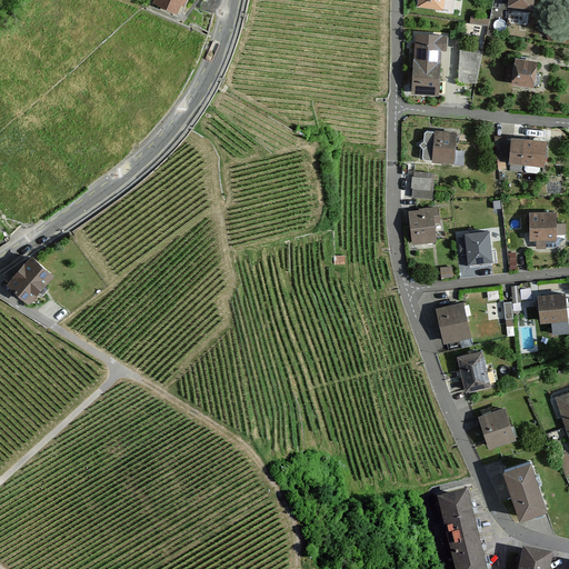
[(185,0),(155,0),(180,11),(185,0)]
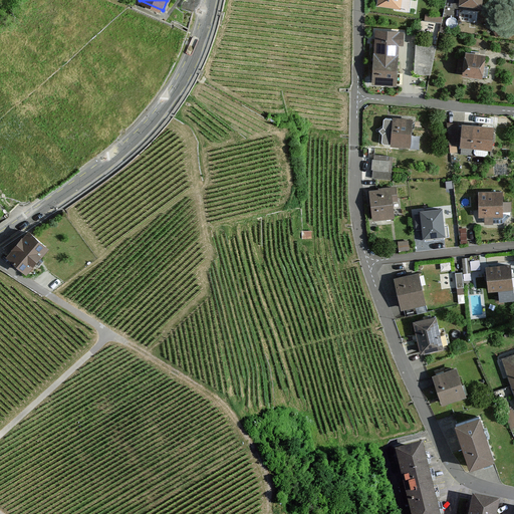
[(403,0),(378,0),(378,7),(402,9),(403,0)]
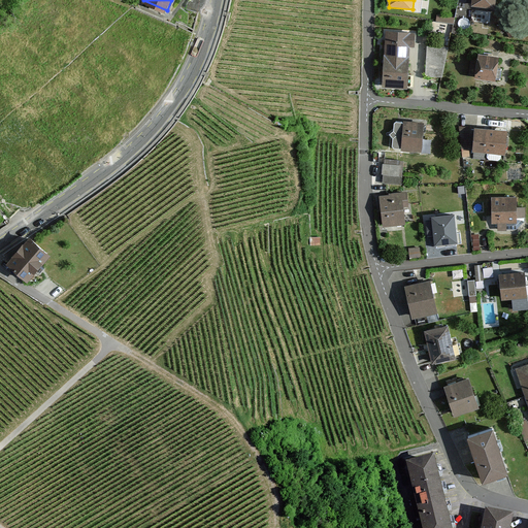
[(461,0),(459,27),(469,27),(471,10),(497,12),(497,0),(461,0)]
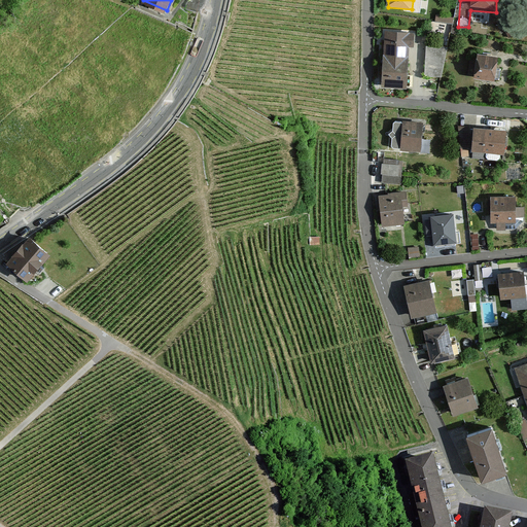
[(417,33),(384,31),(382,88),(409,89),(411,47),(416,47),(417,33)]
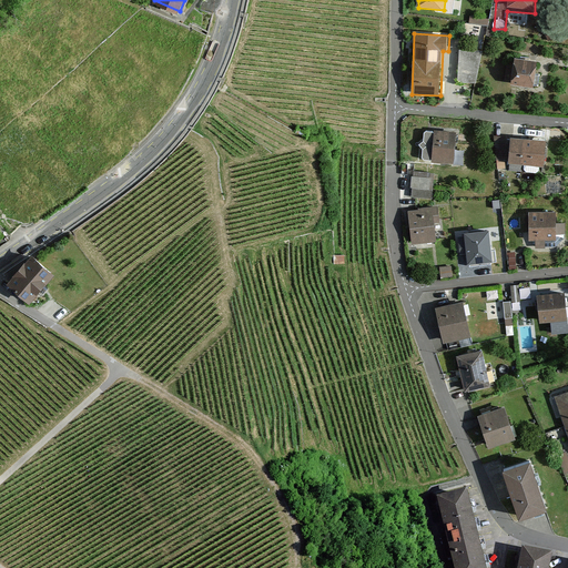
[(460,48),(458,80),(479,81),(482,49),(460,48)]
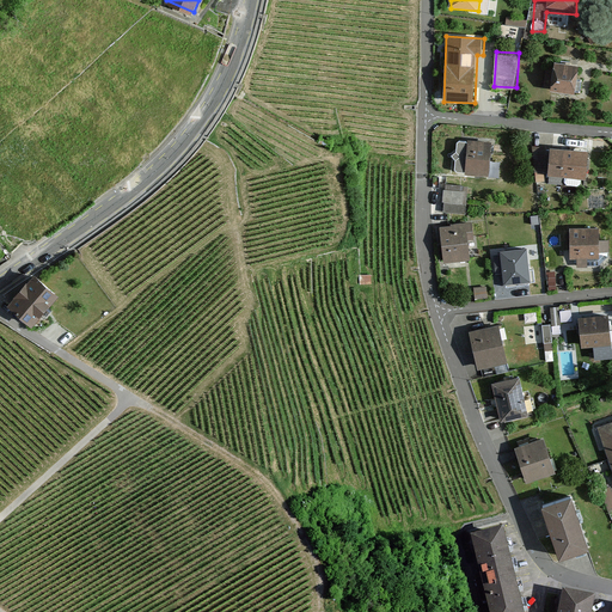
[(577,66),(552,63),(550,96),(575,98),(577,66)]
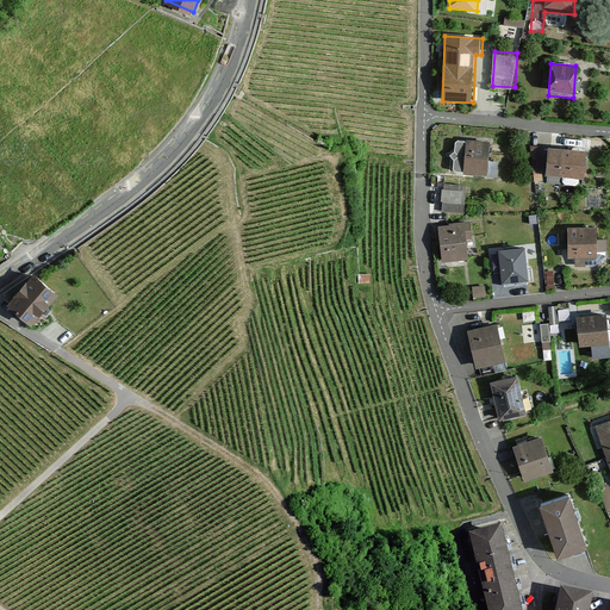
[(492,143),(456,141),(454,174),(490,176),(492,143)]
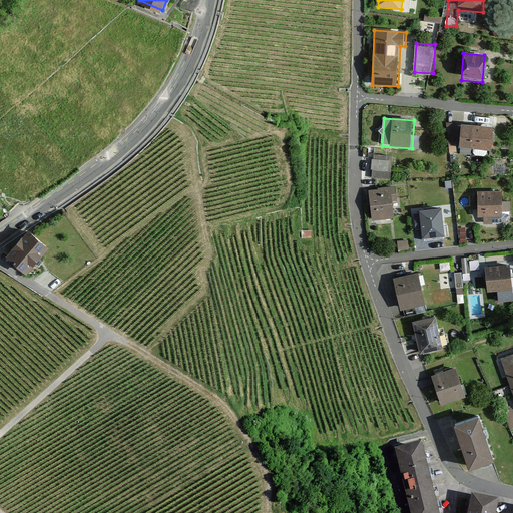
[(494,124),(462,123),(461,149),(494,149),(494,124)]
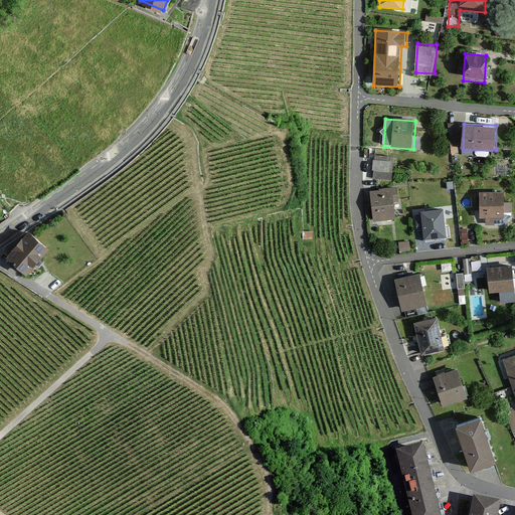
[(374,177),(391,178),(393,155),(375,154),(374,177)]
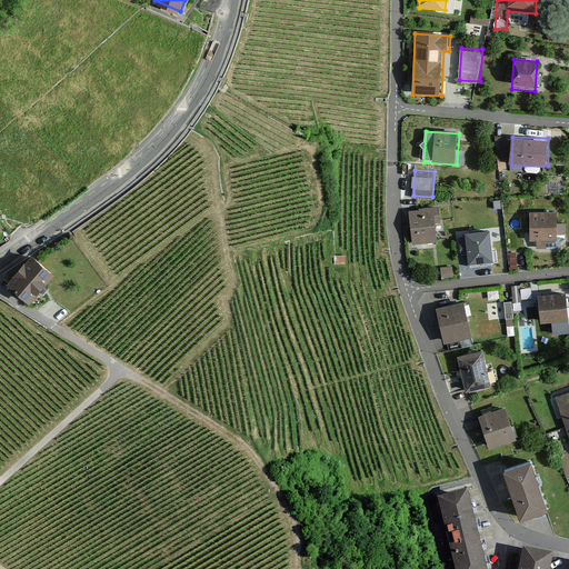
[(410,211),(413,248),(442,245),(439,208),(410,211)]
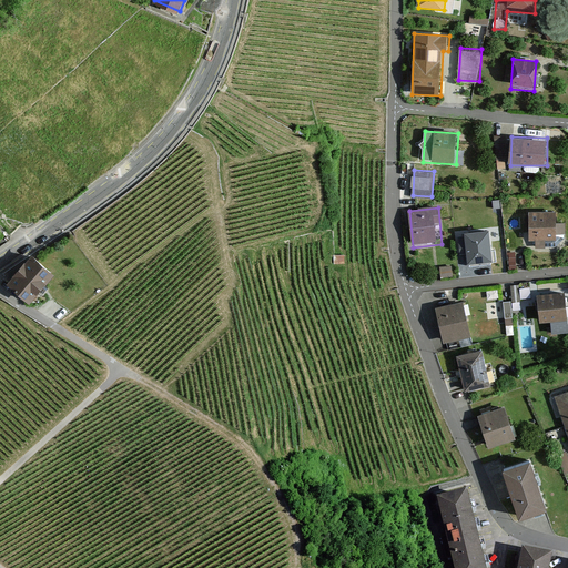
[(557,212),(530,212),(529,236),(557,237),(557,212)]
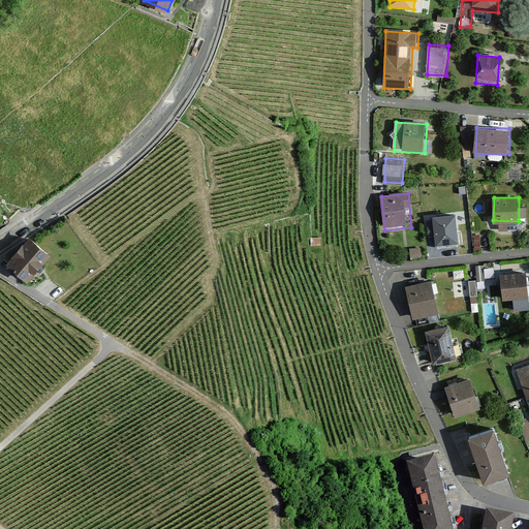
[(455,215),(432,217),(435,245),(457,243),(455,215)]
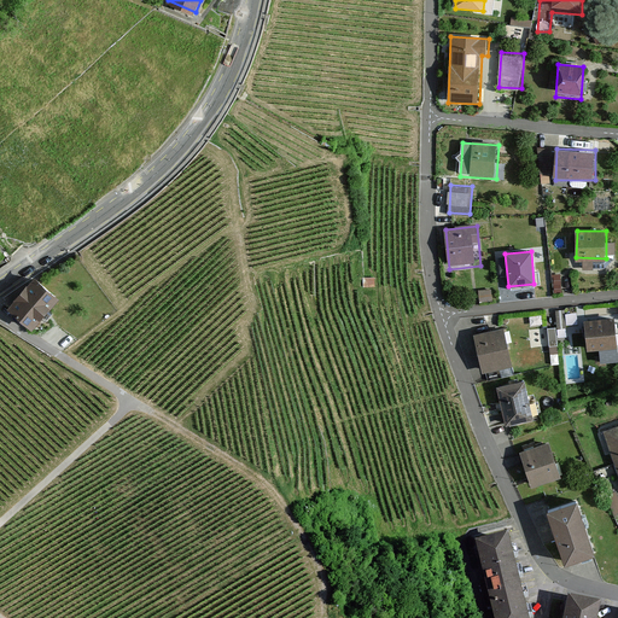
[(606,252),(606,260),(595,260),(595,264),(616,264),(616,252),(606,252)]
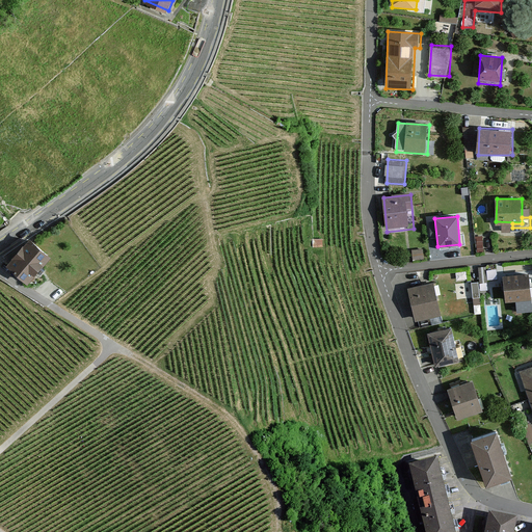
[(29,238),(6,265),(28,283),(50,256),(29,238)]
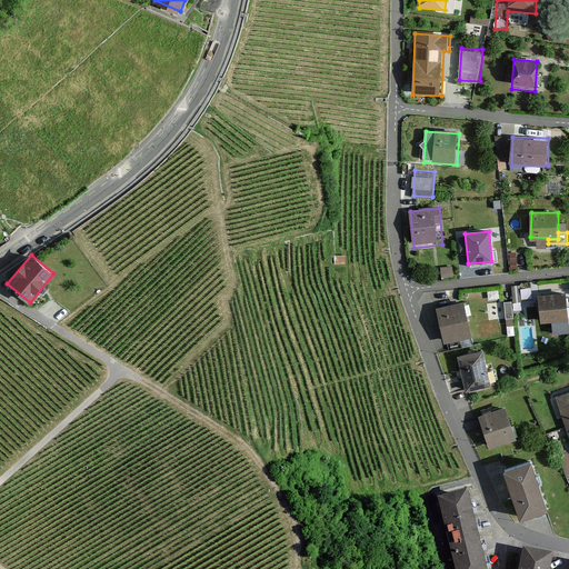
[(566,293),(537,296),(540,325),(551,322),(552,336),(568,333),(568,329),(568,321),(566,293)]
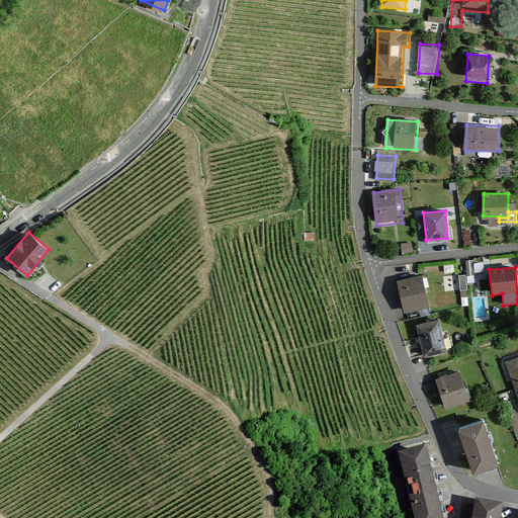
[(421,274),(398,281),(406,311),(429,304),(421,274)]
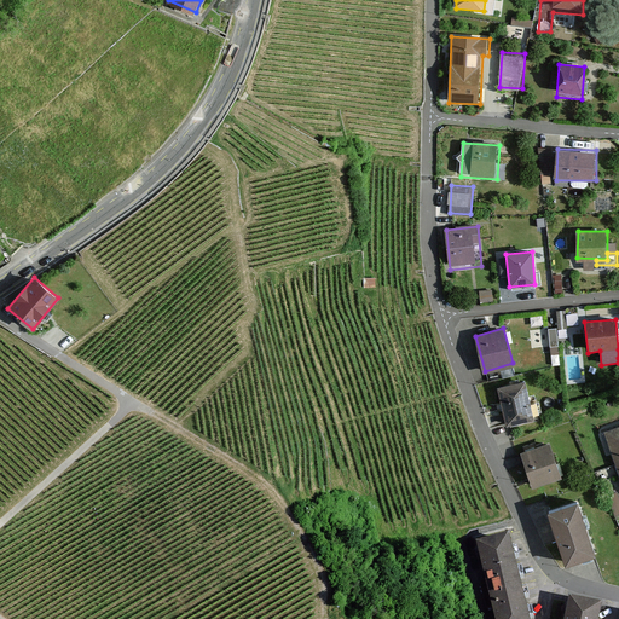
[(526,383),(498,389),(507,426),(534,420),(526,383)]
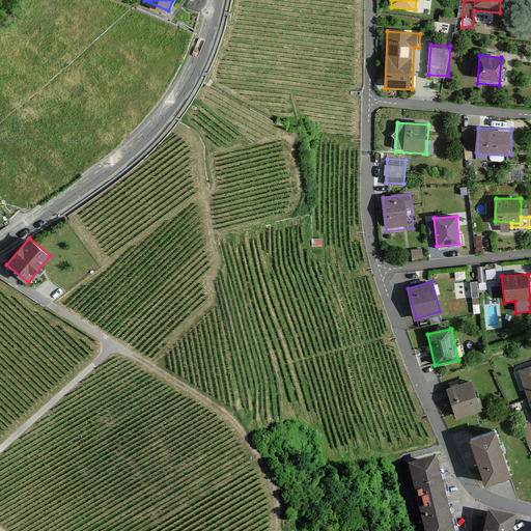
[(530,367),(520,371),(530,404),(530,367)]
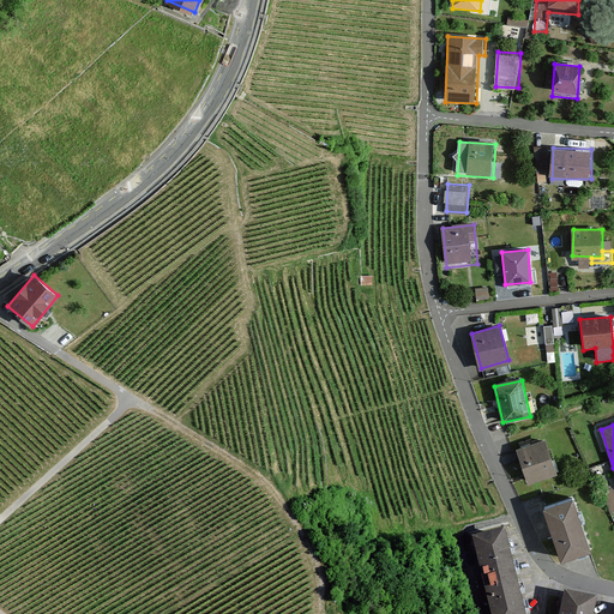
[(546,441),(518,451),(529,482),(558,473),(546,441)]
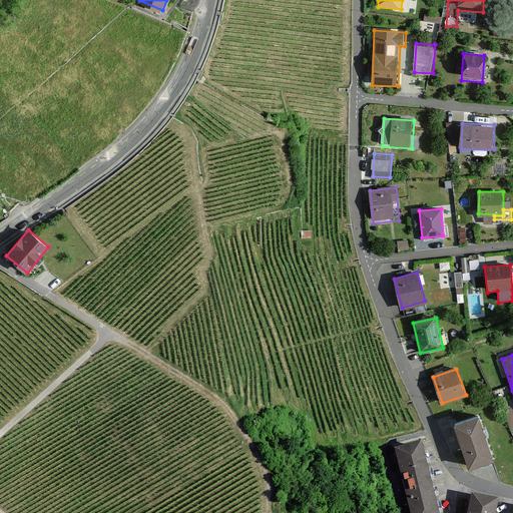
[(479,417),(456,425),(472,469),(494,462),(479,417)]
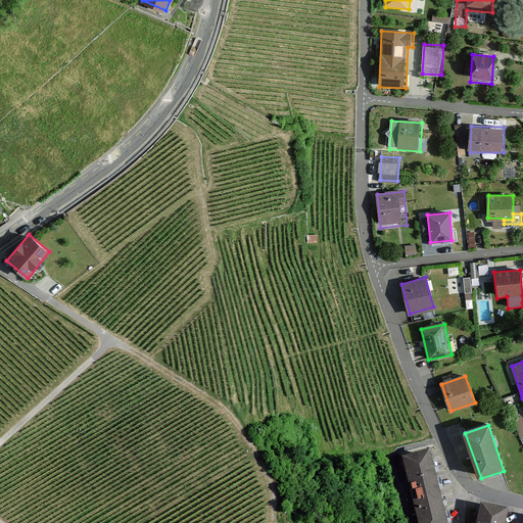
[(447,522),(430,448),(401,456),(418,522),(447,522)]
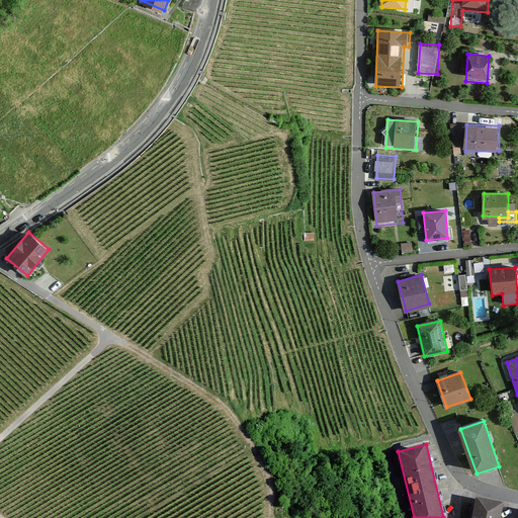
[(501,517),(504,502),(477,496),(471,517),(501,517)]
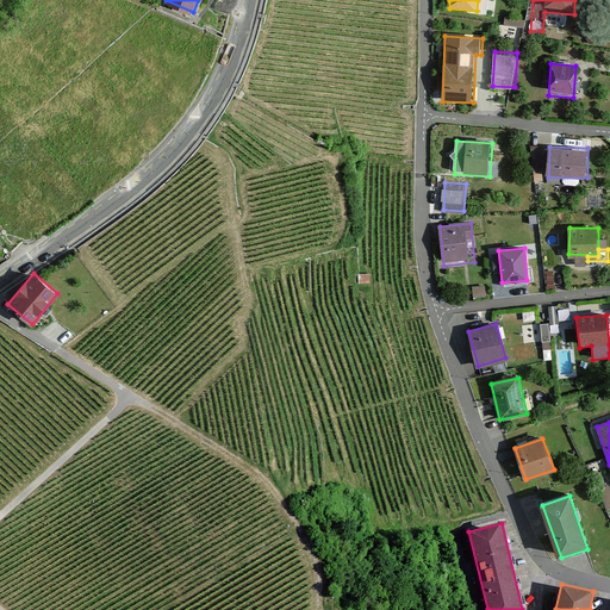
All buildings are outlined.
